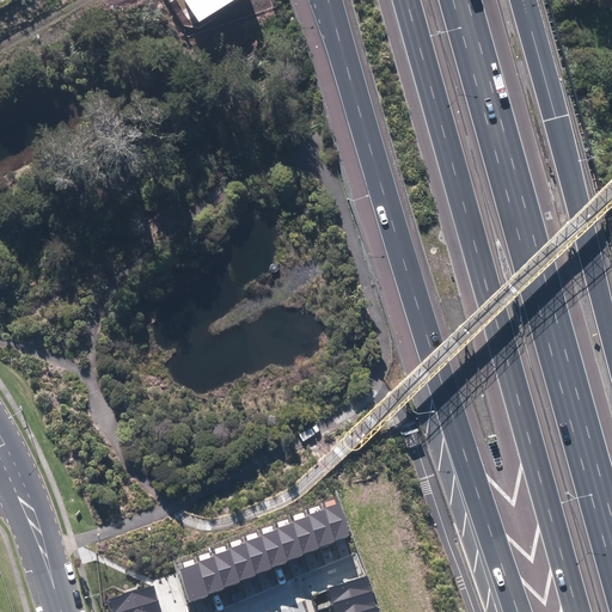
[(189,0),(204,22),(236,0),(189,0)]
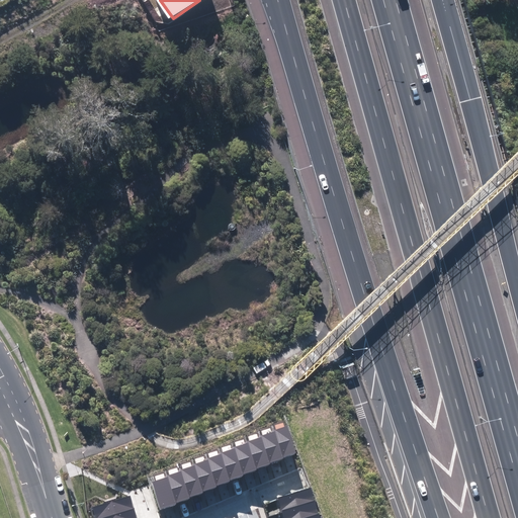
[(284,459),(297,453),(286,426),(273,432),(284,459)]
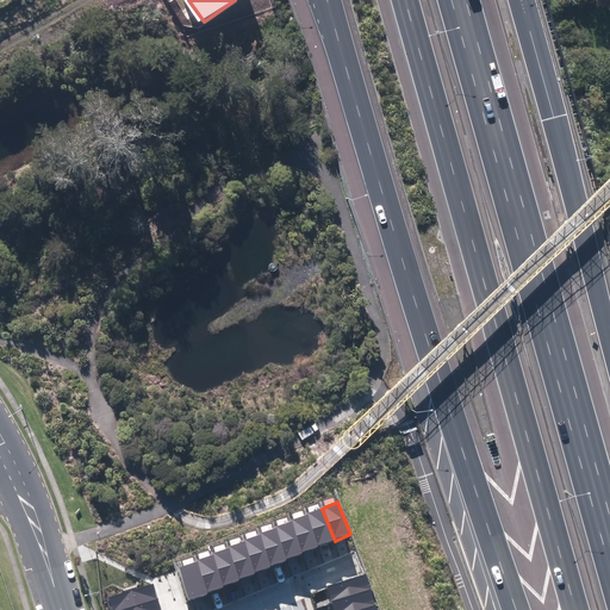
[(321,547),(335,541),(322,509),(306,515),(321,547)]
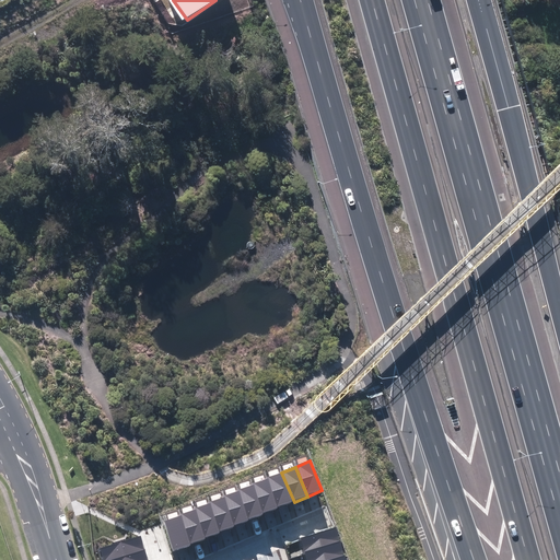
[(279,508),(294,502),(281,473),(267,479),(279,508)]
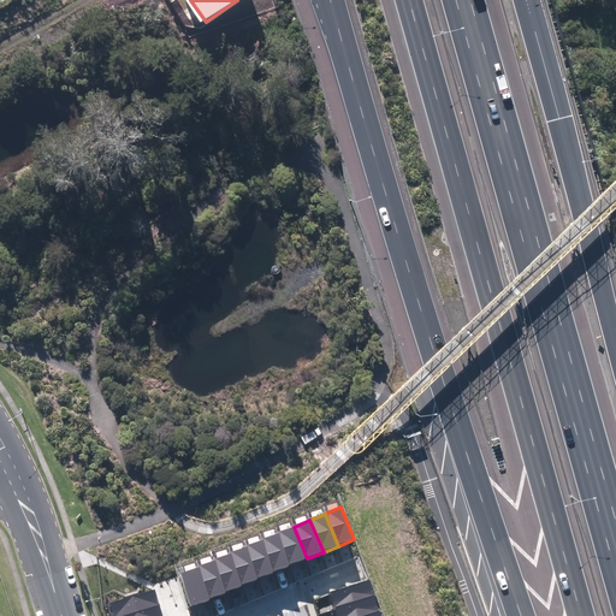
[(291,566),(307,558),(294,527),(279,533),(291,566)]
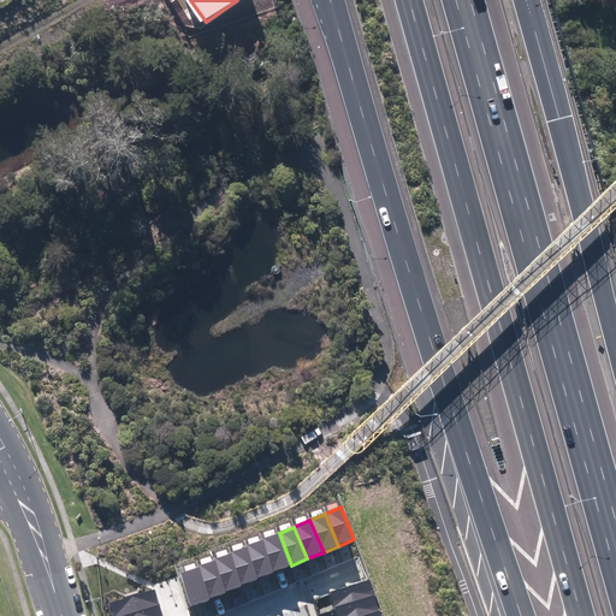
[(274,572),(291,566),(279,533),(261,540),(274,572)]
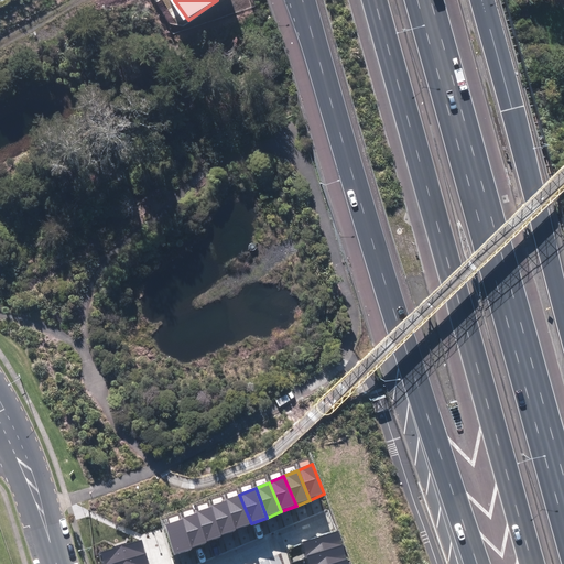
[(237,530),(251,523),(239,495),(226,500),(237,530)]
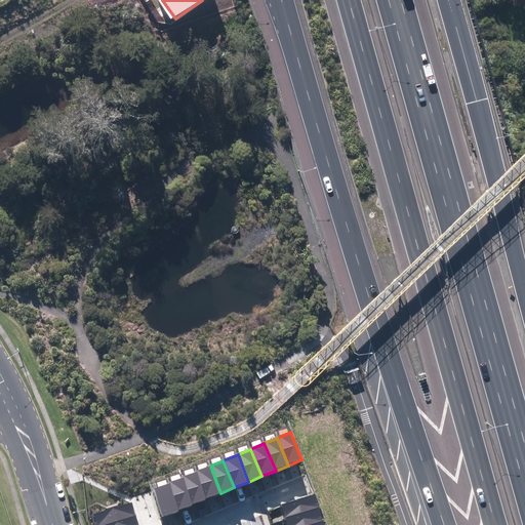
[(207,498),(220,493),(210,466),(197,472),(207,498)]
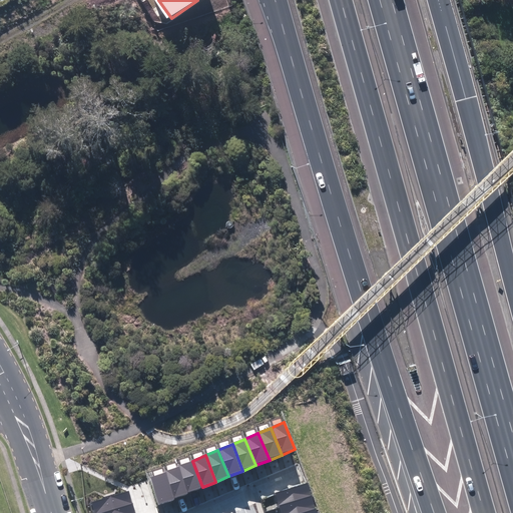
[(189,492),(202,487),(192,461),(178,466),(189,492)]
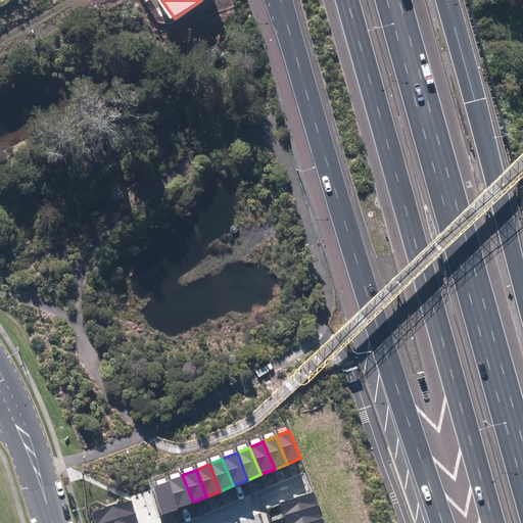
[(179,508),(193,502),(182,475),(169,480),(179,508)]
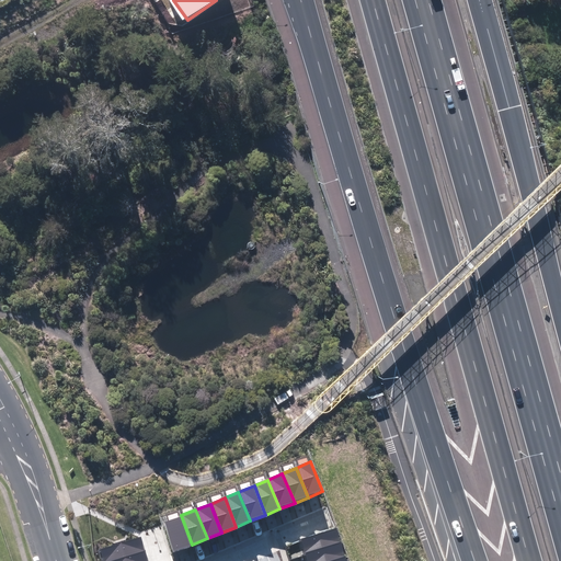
[(176,550),(192,545),(181,515),(167,521),(176,550)]
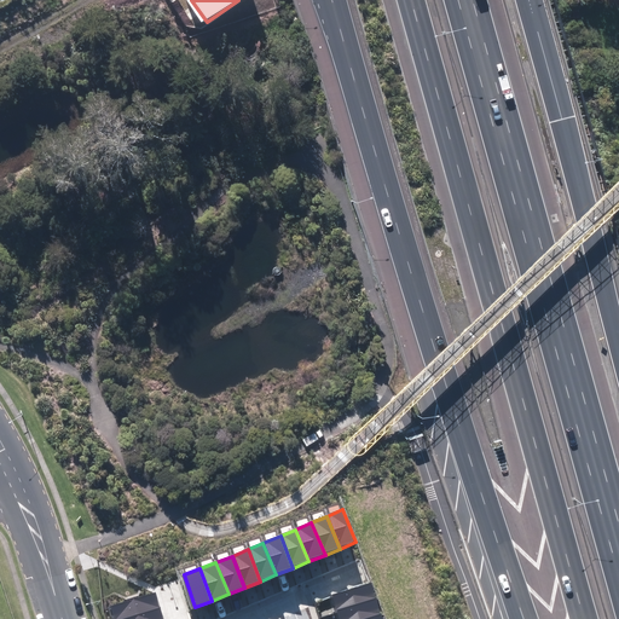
[(374,601),(369,585),(320,601),(325,617),(374,601)]
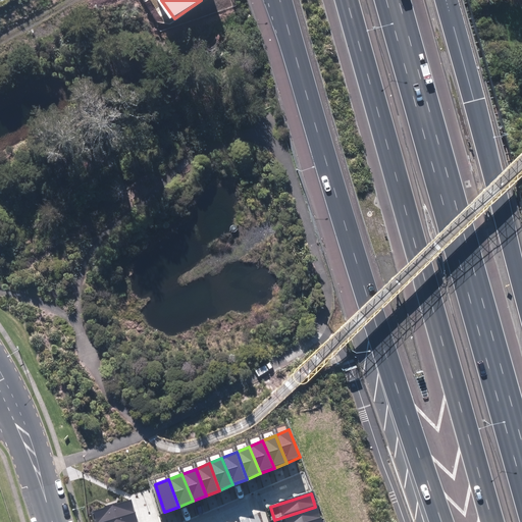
[(96,521),(101,521),(135,512),(132,500),(93,511),(96,521)]
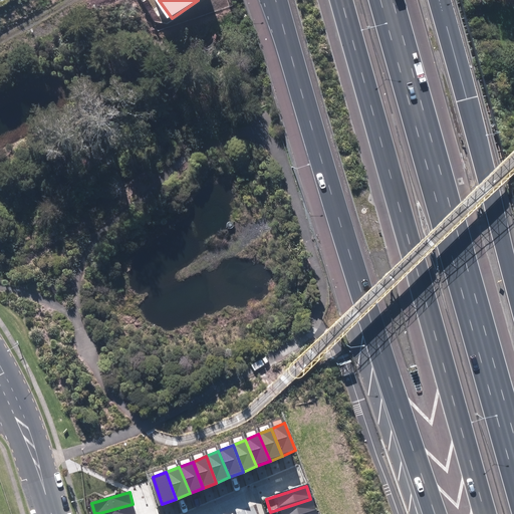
[(307,513),(314,512),(310,499),(270,512),(270,513),(307,513)]
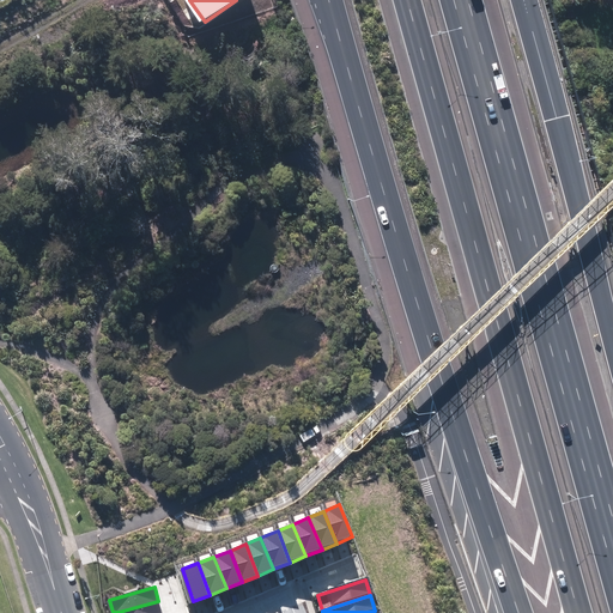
[(162,612),(158,601),(119,612),(162,612)]
